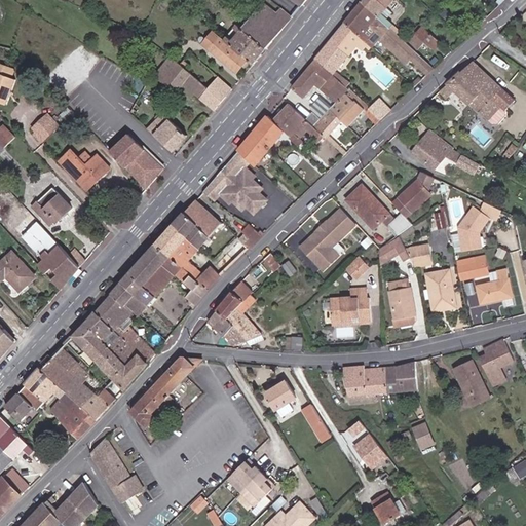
[(248,15),(226,41),(254,65),(274,40),(292,17),(280,8),(278,12),(263,0),(256,9),(250,16),(248,15)]
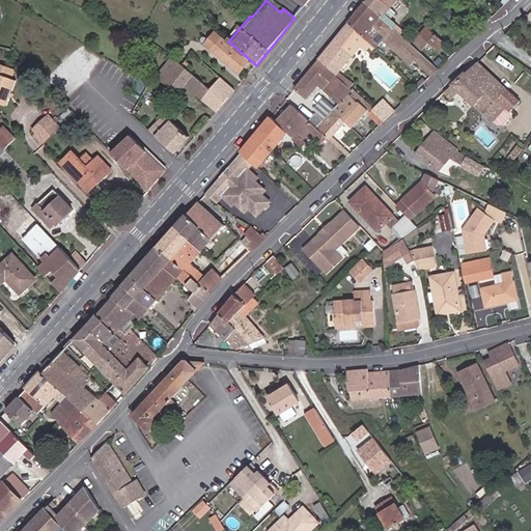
[(366,0),(365,2),(394,28),(396,25),(386,17),(399,0),(366,0)]
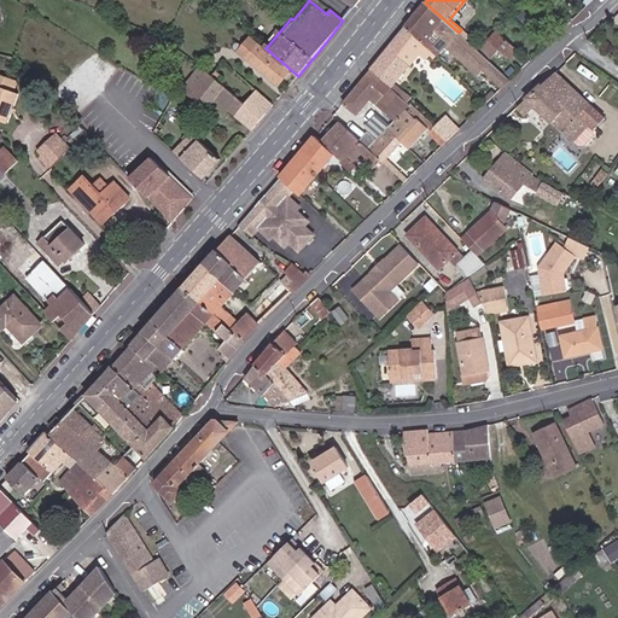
[(459,33),(425,3),(406,27),(433,53),(439,58),(450,45),(482,73),(484,70),(502,88),(509,81),(459,33)]
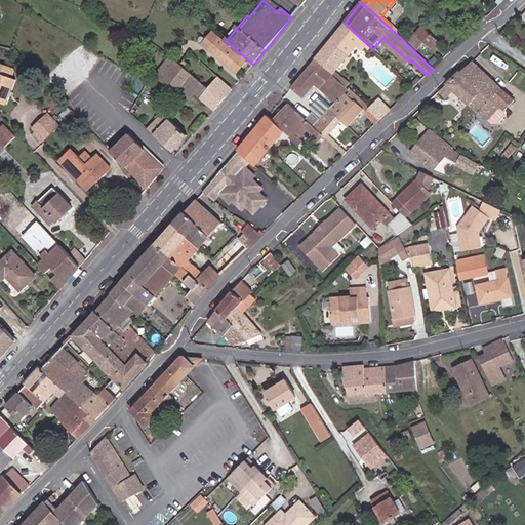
[(368,45),(345,23),(315,59),(316,61),(348,89),(352,84),(336,70),(358,46),(364,50),(368,45)]
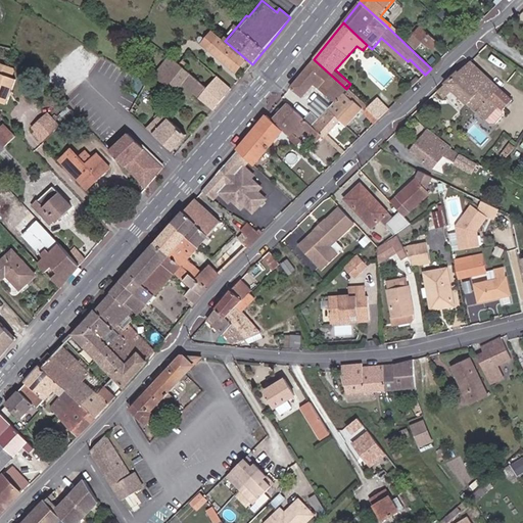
[(419,38),(426,30),(423,27),(415,35),(419,38)]
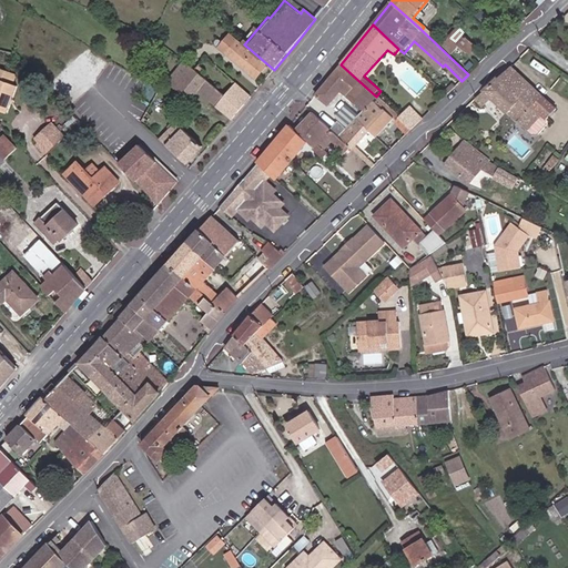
[(459,46),(468,53),(476,44),(463,32),(455,41),(459,46)]
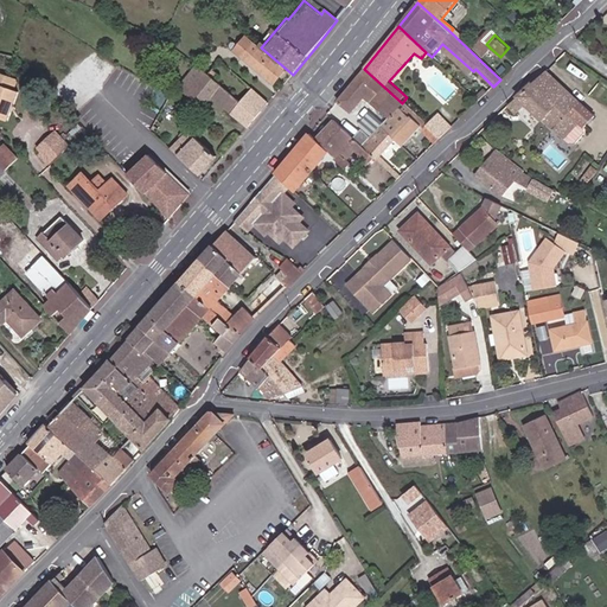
[(275,85),(286,72),(246,37),(235,50),(275,85)]
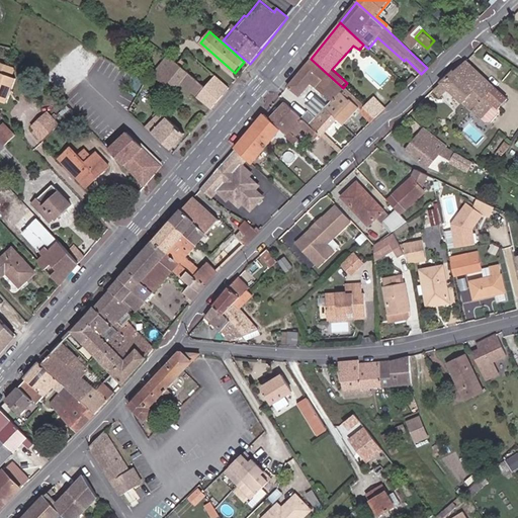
[(402,40),(412,50),(419,41),(415,37),(411,34),(409,36),(407,34),(402,40)]
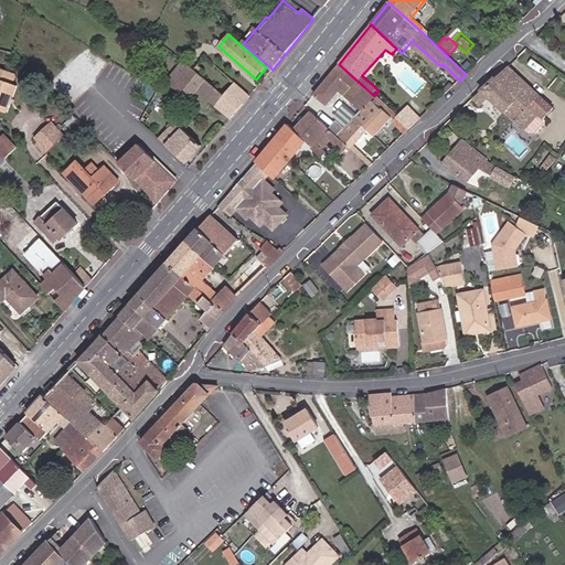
[(206,78),(184,62),(168,83),(190,100),(198,91),(206,78)]
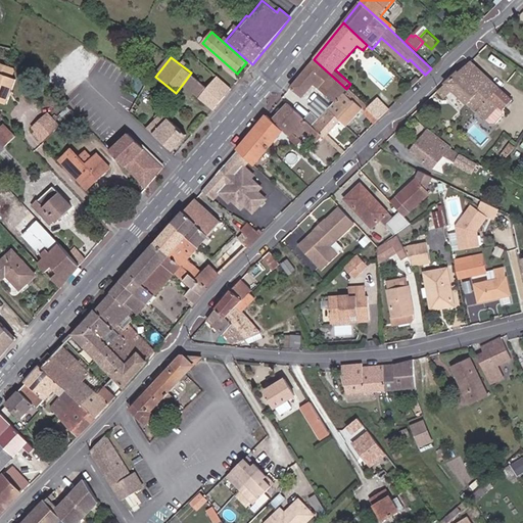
[(346,89),(315,60),(290,88),(303,100),(315,87),(333,103),(346,89)]
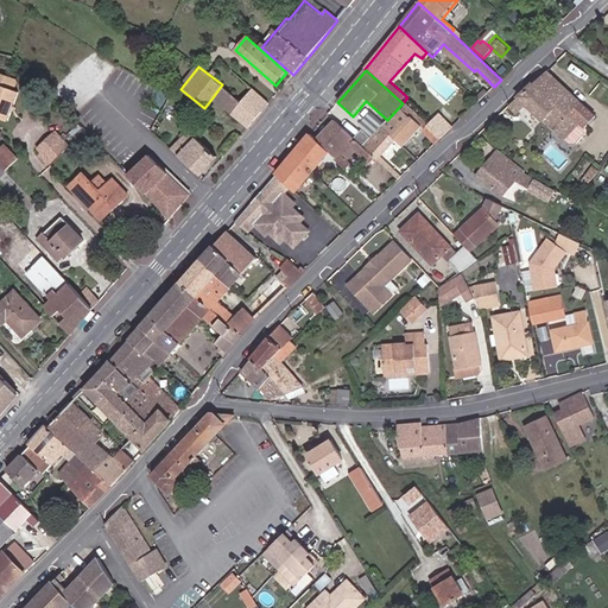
[(593,116),(548,71),(518,97),(526,106),(562,140),(565,145),(571,145),(582,135),(583,127),(593,116)]
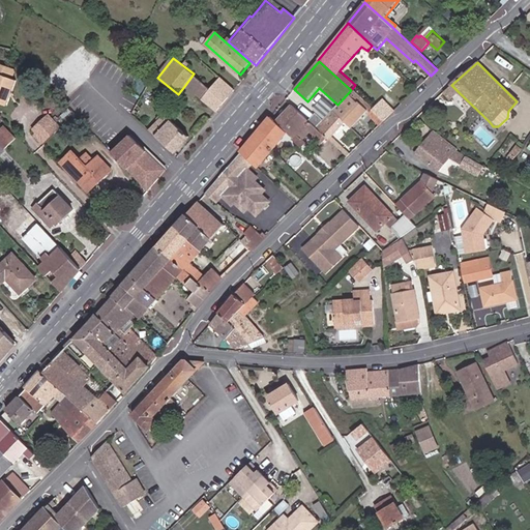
[(12,70),(5,67),(0,85),(0,104),(4,106),(7,97),(4,96),(6,91),(9,92),(13,80),(9,79),(12,70)]
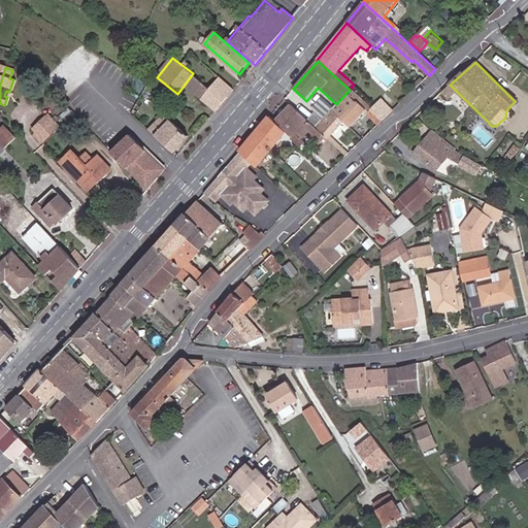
[(193,73),(185,85),(217,112),(233,91),(216,74),(206,85),(193,73)]
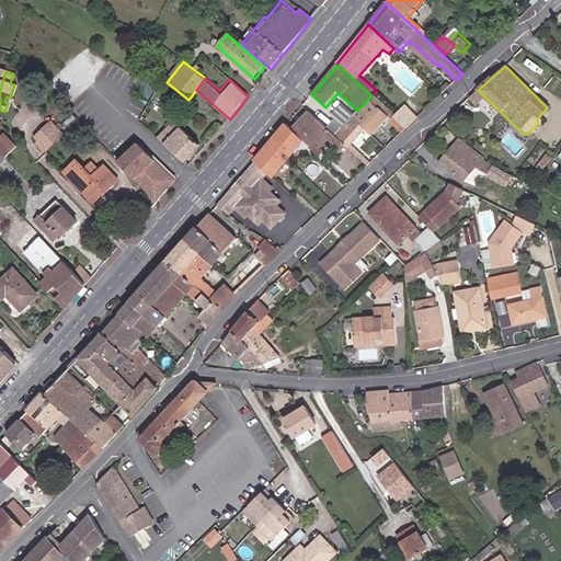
[(485,98),(478,90),(471,95),(479,104),(485,98)]
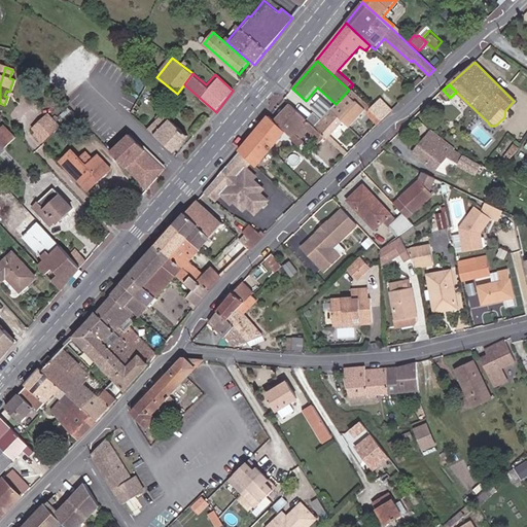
[(372,109),(349,90),(336,104),(330,110),(344,123),(349,128),(365,111),(378,124),(383,119),(372,109)]
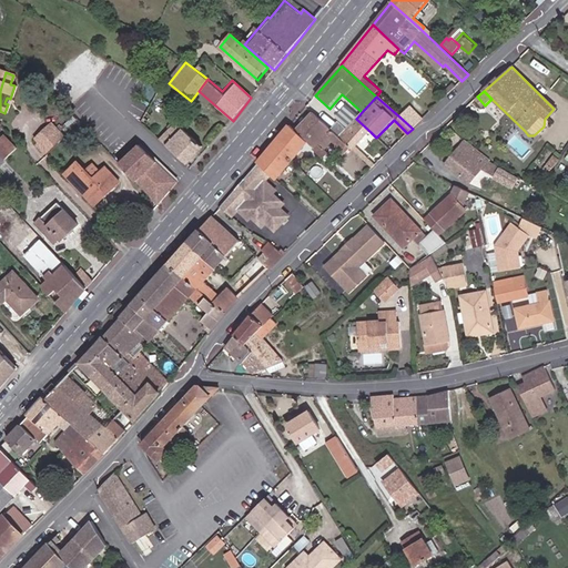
[(412,107),(401,118),(413,129),(424,118),(412,107)]
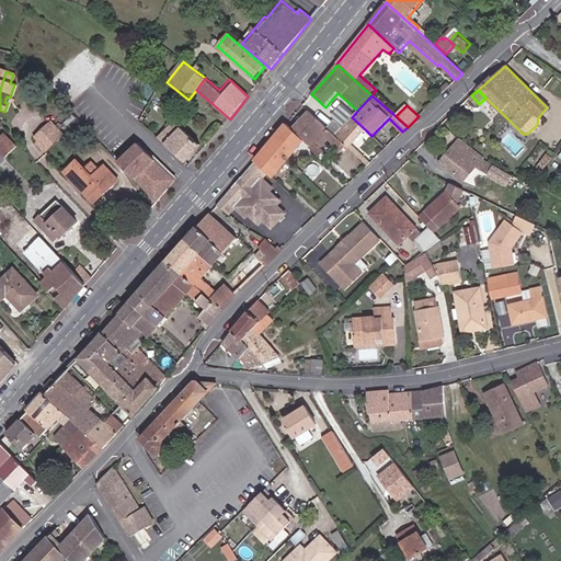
[(328,129),(309,111),(292,129),(306,141),(308,144),(306,147),(320,159),(325,151),(321,148),(317,144),(325,135),(330,138),(334,142),(332,146),(340,153),(346,146),(335,135),(335,136),(328,129)]
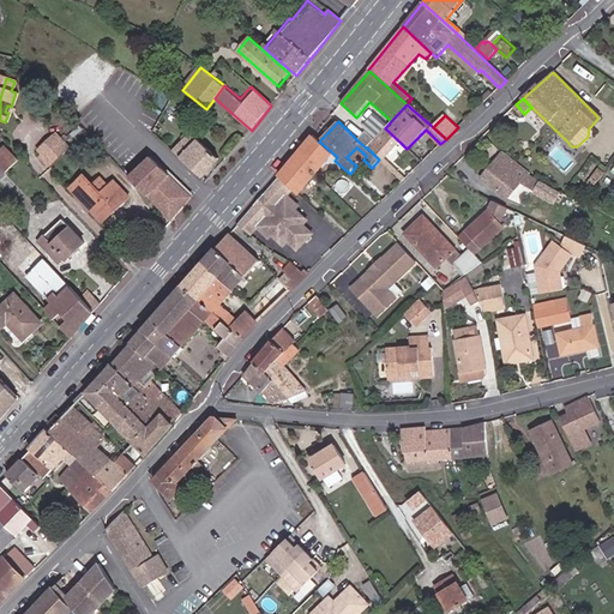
[(185,128),(168,146),(202,178),(218,160),(185,128)]
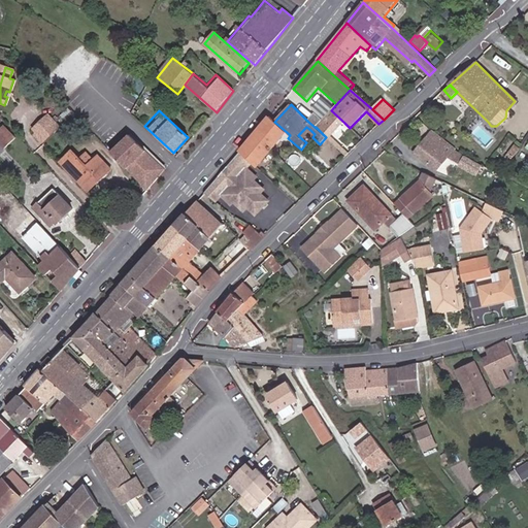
[(344,123),(331,110),(322,121),(316,127),(326,137),(329,140),(329,139),(345,155),(349,152),(332,136),(344,123)]
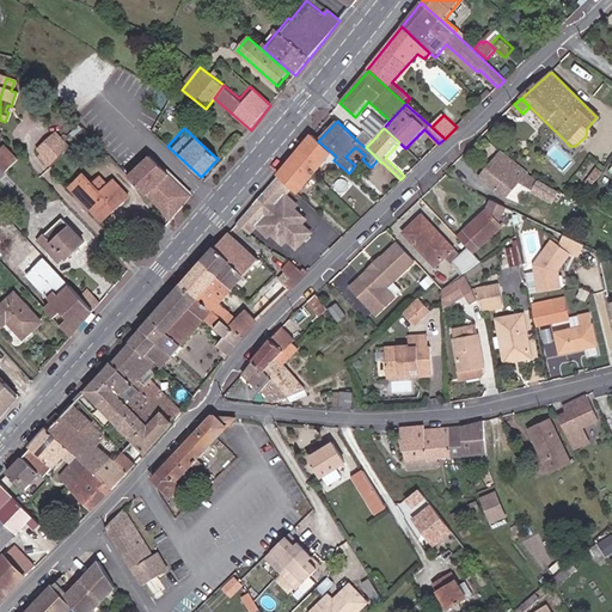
[(365,133),(357,141),(366,148),(366,147),(373,140),(365,133)]
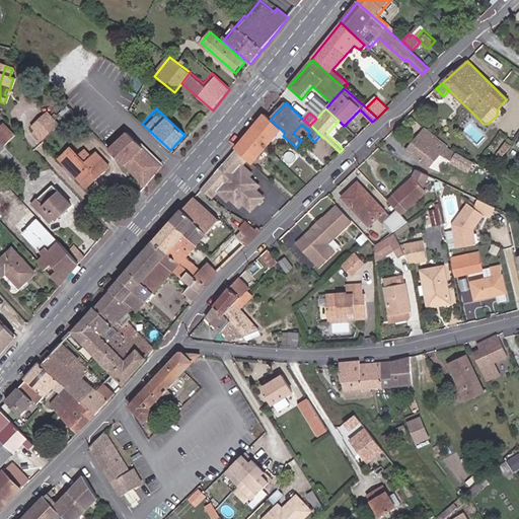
[(43,125),(50,118),(47,114),(40,121),(43,125)]
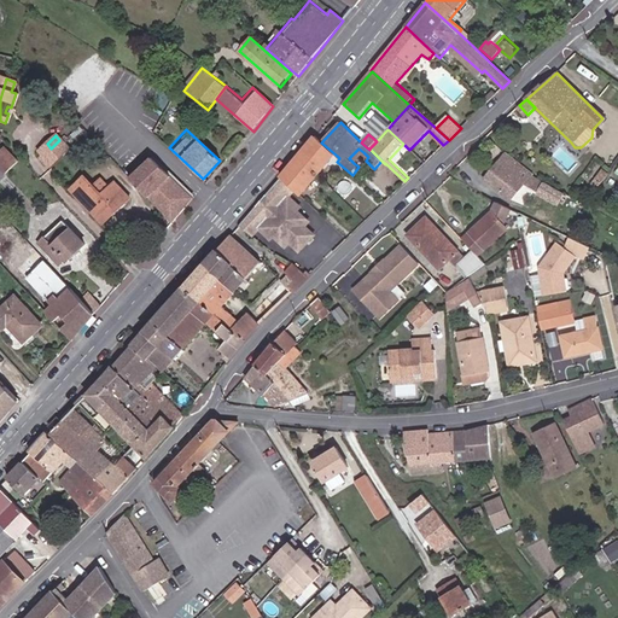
[(124,156),(149,180),(157,173),(155,170),(164,161),(141,138),(124,156)]
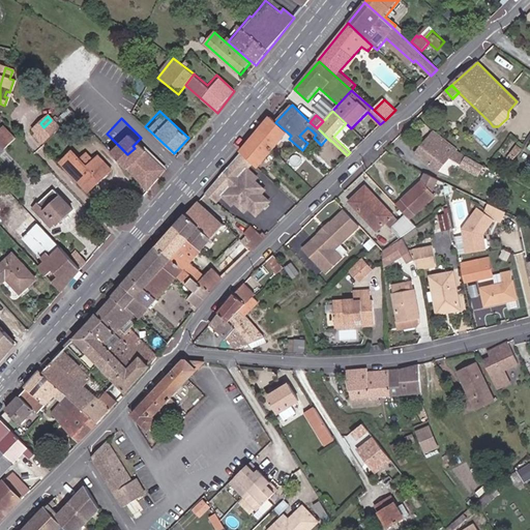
[(43,127),(51,135),(58,128),(51,120),(43,127)]
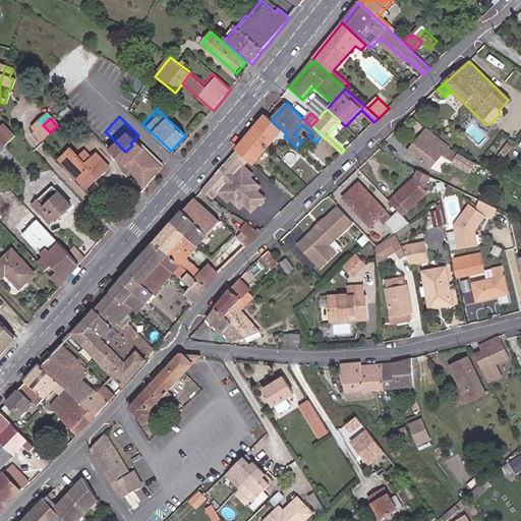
[(271,120),(269,118),(237,151),(252,165),(284,131),(271,120)]
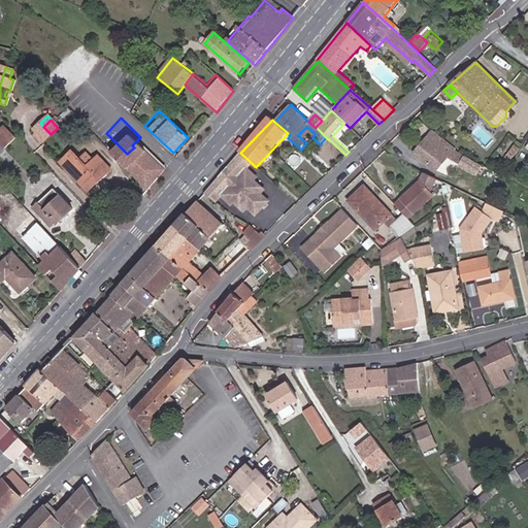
[(33,131),(36,134),(43,127),(40,123),(33,131)]
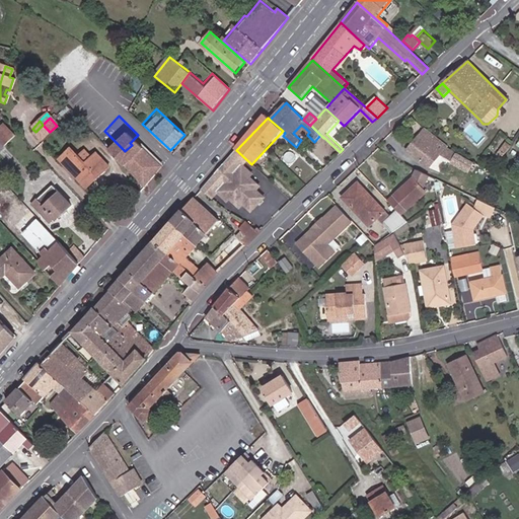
[(15,137),(2,124),(0,126),(0,142),(5,147),(15,137)]
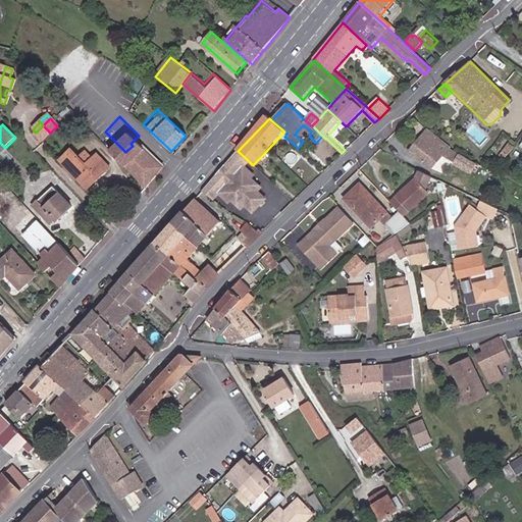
[(358,138),(361,135),(351,124),(348,127),(358,138)]
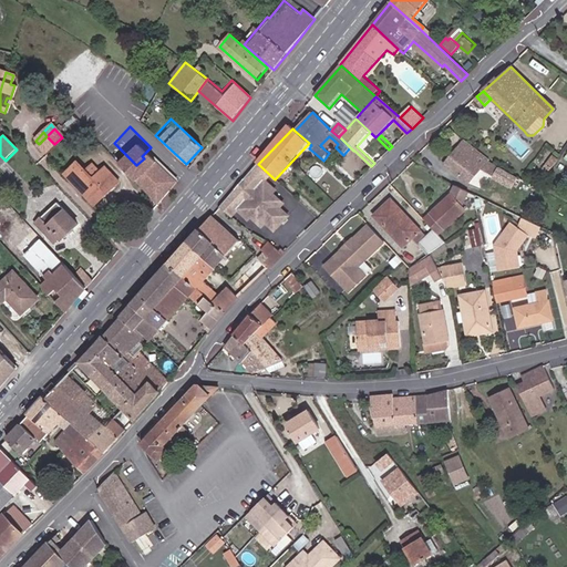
[(39,144),(35,146),(43,154),(54,144),(47,136),(39,144)]
